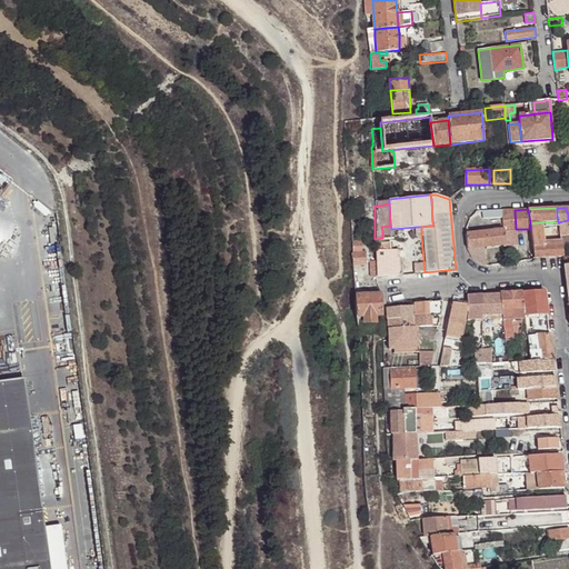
[(502,218),(503,230),(516,229),(515,210),(502,210),(502,218)]
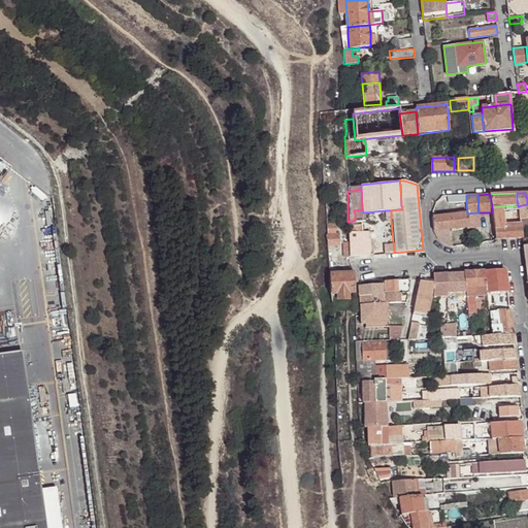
[(527,204),(518,206),(520,219),(527,217),(527,204)]
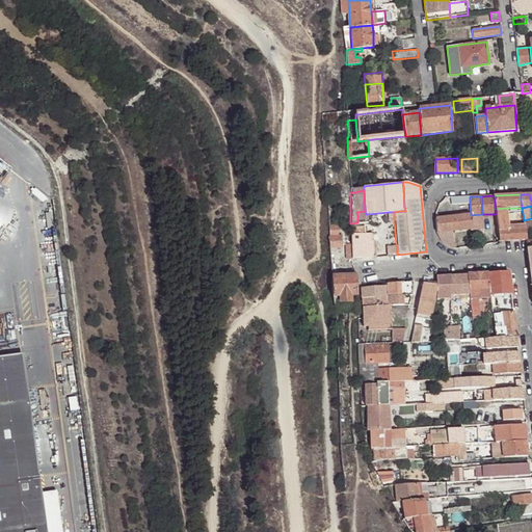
[(496,214),(500,241),(526,240),(527,240),(525,231),(525,230),(508,231),(508,227),(505,208),(496,209),(496,214)]
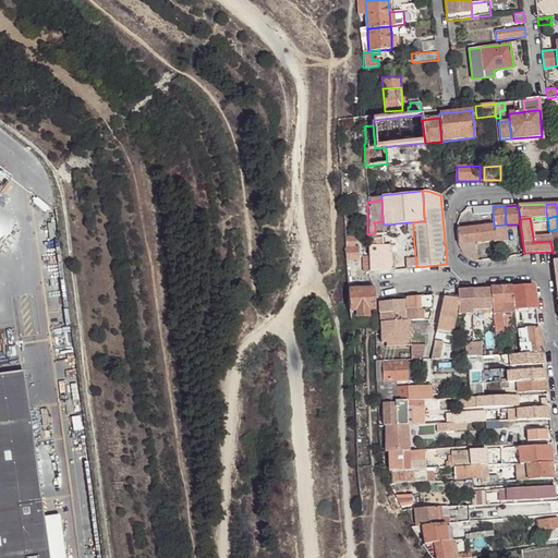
[(375,227),(375,233),(377,233),(386,233),(385,225),(384,225),(383,221),(374,222),(375,227)]
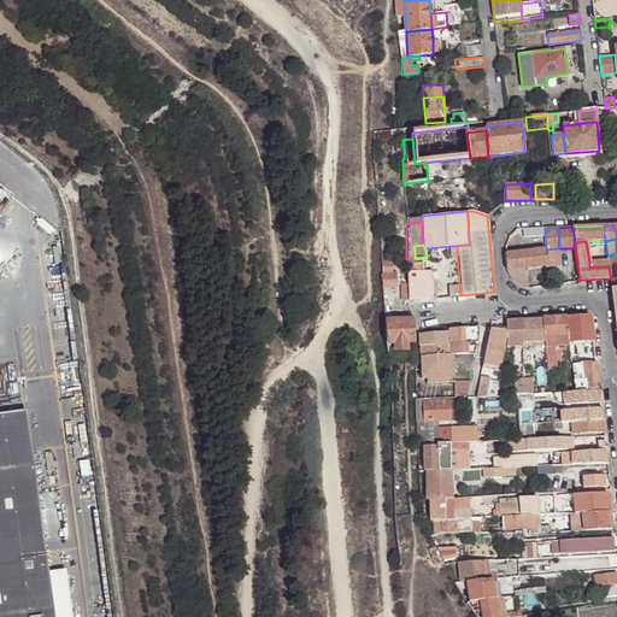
[(547,268),(560,266),(559,248),(546,250),(547,268)]
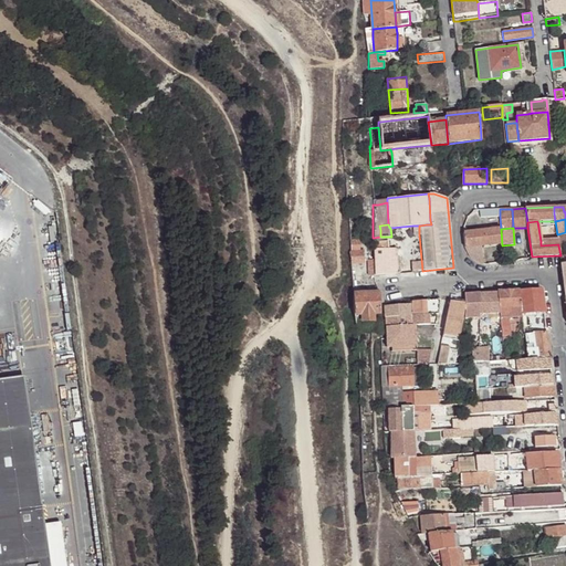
[(468,248),(481,245),(502,245),(501,229),(465,233),(463,233),(464,248),(468,248)]
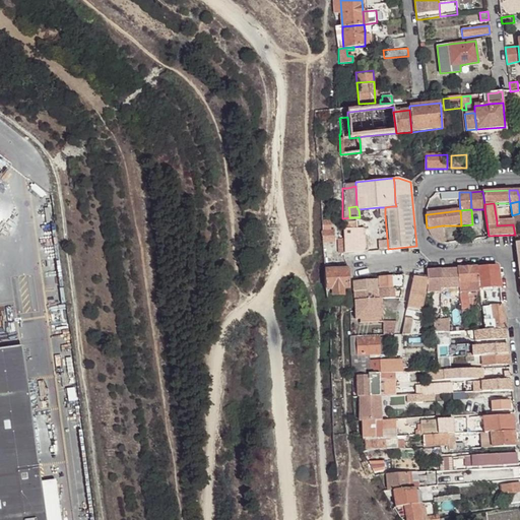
[(321,219),(321,232),(329,231),(329,219),(321,219)]
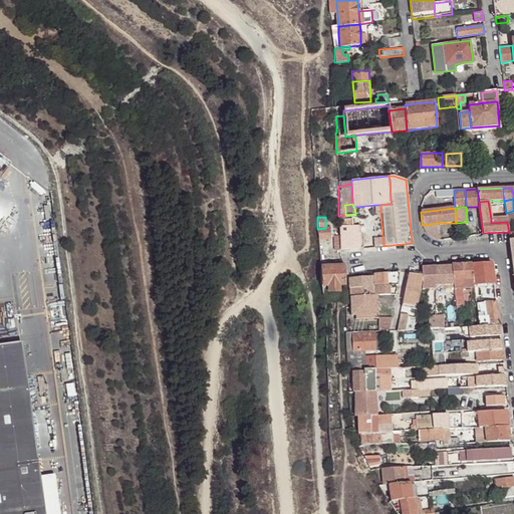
[(339,219),(338,218),(339,236),(339,250),(354,248),(354,240),(353,226),(352,218),(347,218),(339,219)]
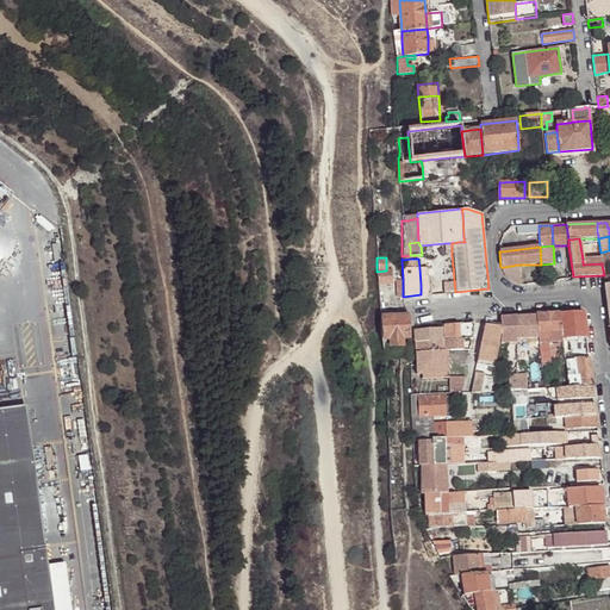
[(504,267),(505,274),(508,279),(512,281),(518,285),(521,285),(518,265),(504,267)]
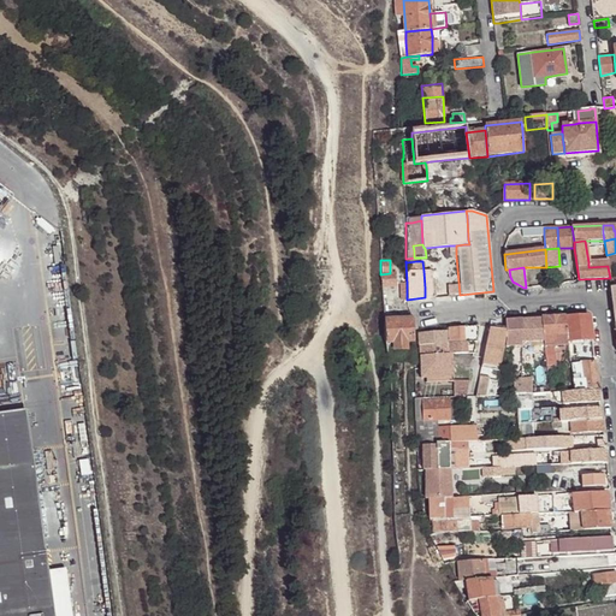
[(430,271),(424,271),(425,288),(425,297),(427,297),(434,297),(434,286),(433,278),(431,278),(430,271)]
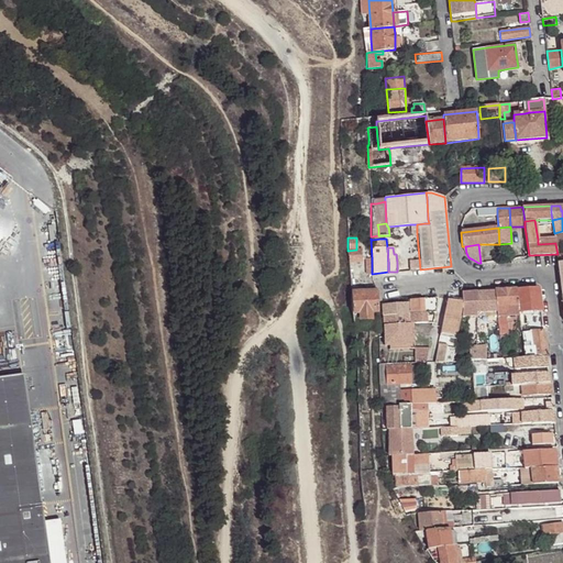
[(348,251),(349,263),(354,262),(361,262),(360,250),(356,250),(348,251)]
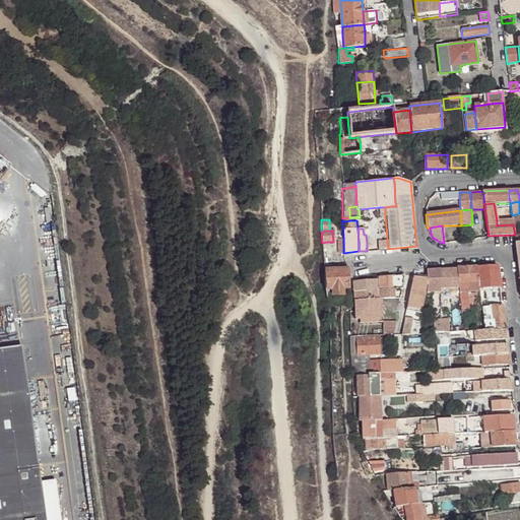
[(477,282),(478,288),(479,288),(492,287),(500,287),(497,267),(476,268),(477,282)]
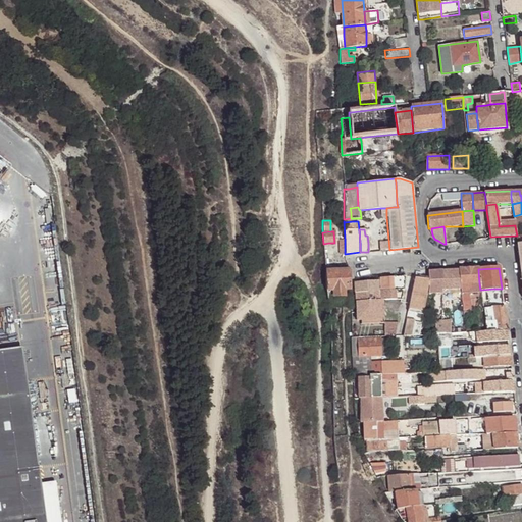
[(441,290),(460,290),(460,284),(458,269),(441,270),(441,290)]
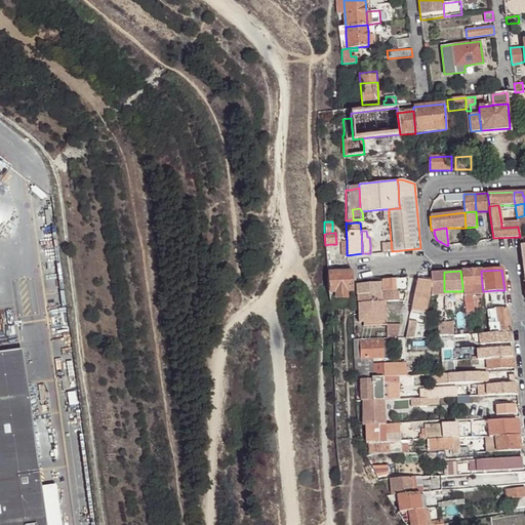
[(460,271),(462,286),(463,286),(482,285),(481,271),(463,271),(460,271)]
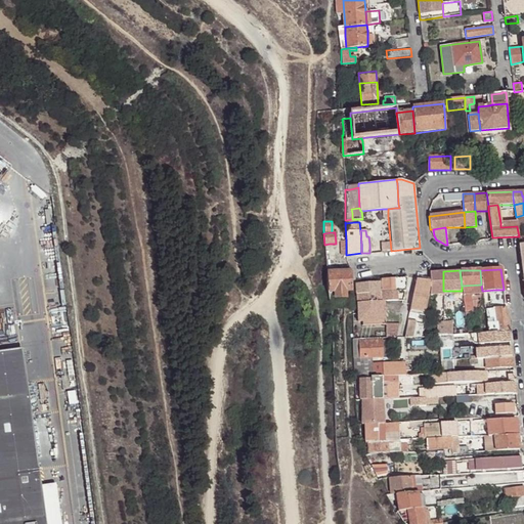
[(328,291),(329,299),(346,298),(346,291),(352,291),(352,285),(351,271),(344,272),(335,272),(326,272),(328,291)]
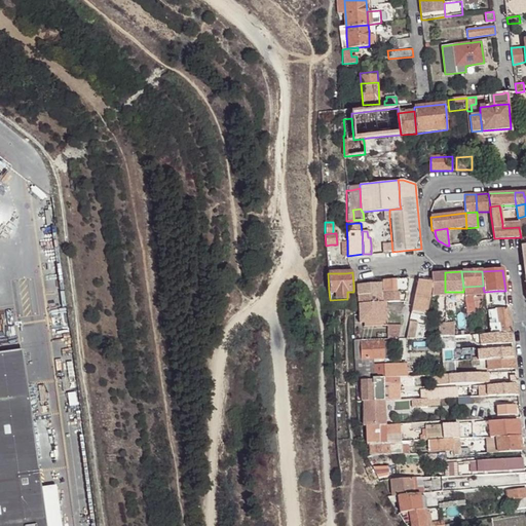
[(443,295),(442,273),(431,273),(433,282),(433,289),(433,296),(443,295)]
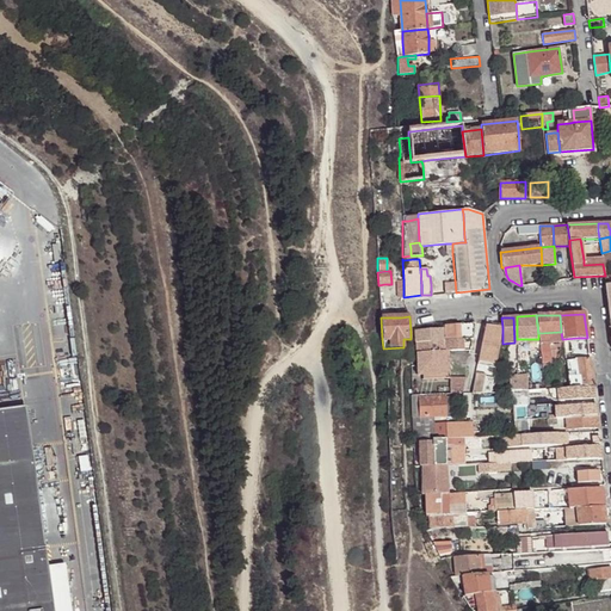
[(443,326),(443,329),(444,341),(450,341),(468,340),(471,339),(473,339),(474,323),(466,325),(451,325),(443,326)]
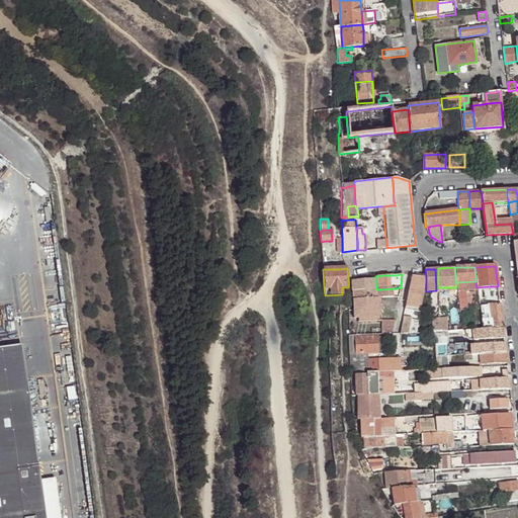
[(426,277),(411,275),(406,300),(405,307),(420,310),(426,277)]
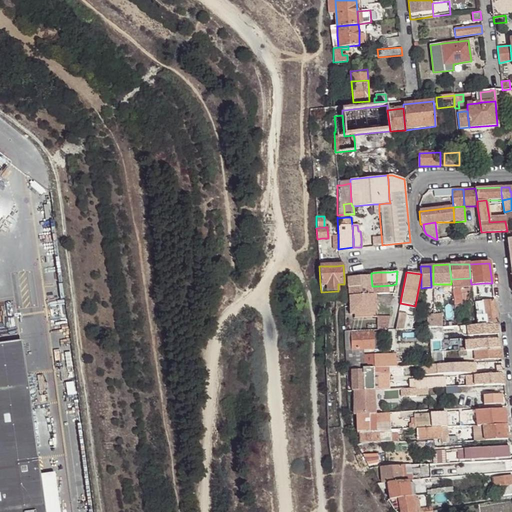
[(364,277),(348,278),(349,288),(366,287),(372,286),(371,276),(364,277)]
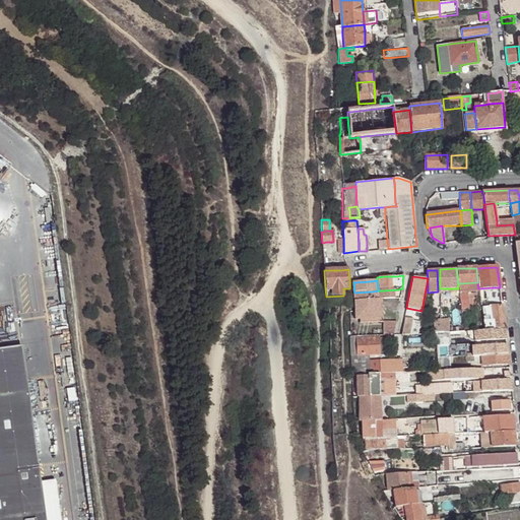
[(458,288),(459,291),(478,290),(478,288),(477,282),(459,283),(458,283),(458,288)]
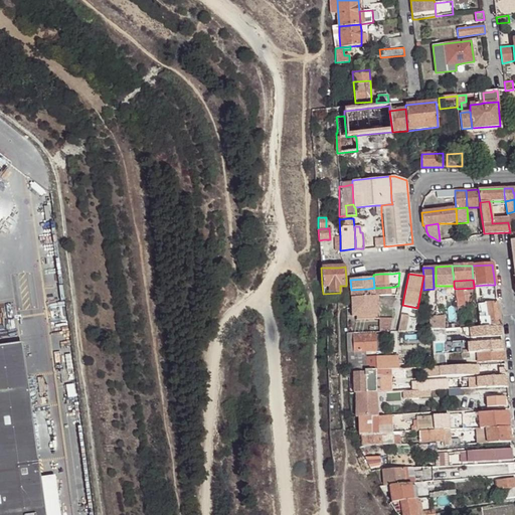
[(394,287),(379,288),(379,296),(395,295),(395,290),(394,287)]
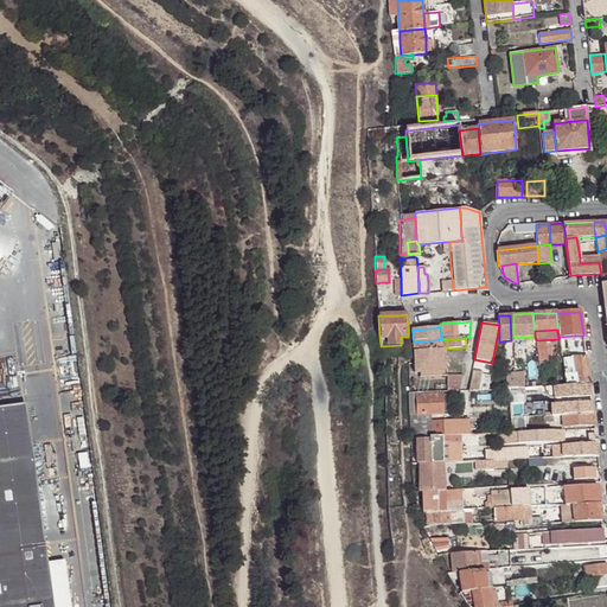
[(414,342),(414,350),(438,349),(441,349),(446,349),(447,349),(447,339),(441,339),(434,340),(414,342)]
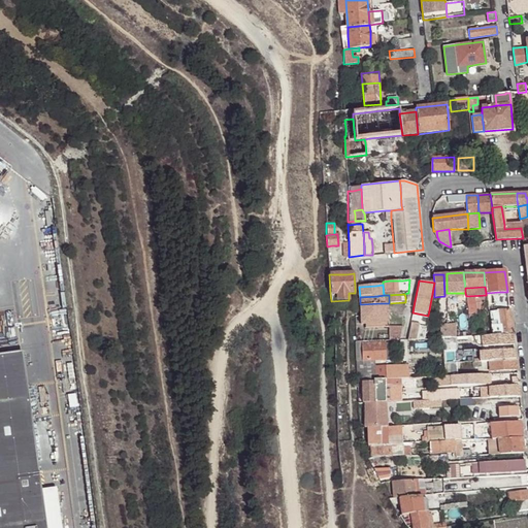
[(360,317),(361,325),(366,325),(366,328),(387,327),(389,327),(389,317),(386,318),(385,312),(388,312),(388,303),(384,303),(381,303),(360,304),(360,317)]
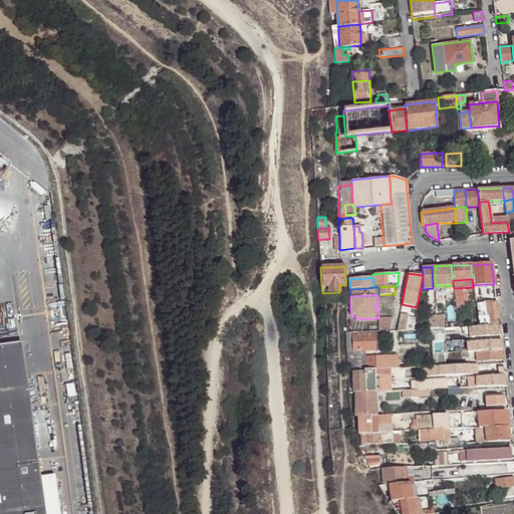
[(455,297),(456,305),(466,303),(466,296),(463,296),(455,297)]
